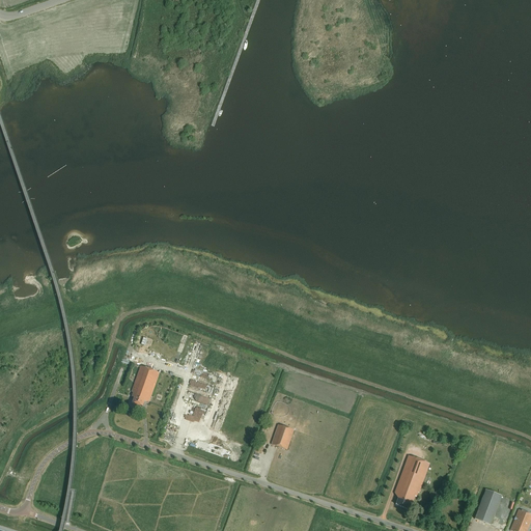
[(149,403),(160,373),(141,366),(132,392),(134,393),(132,397),(135,398),(133,403),(135,404),(134,406),(136,407),(138,408),(138,406),(142,407),(144,401),(149,403)]
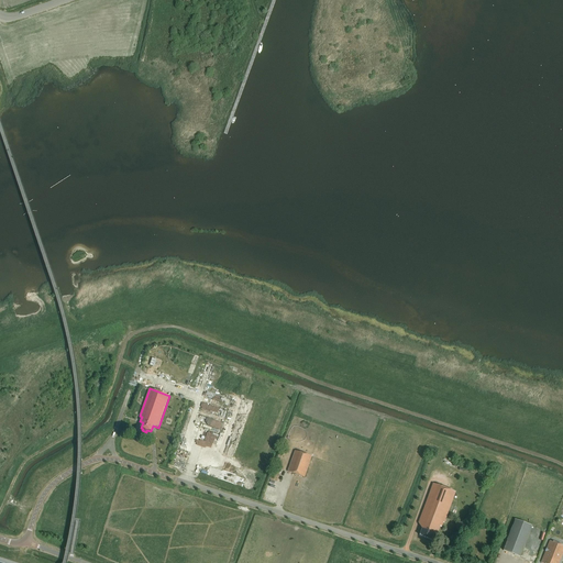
[(311,456),(299,452),(295,451),(288,472),(305,477),(311,456)]
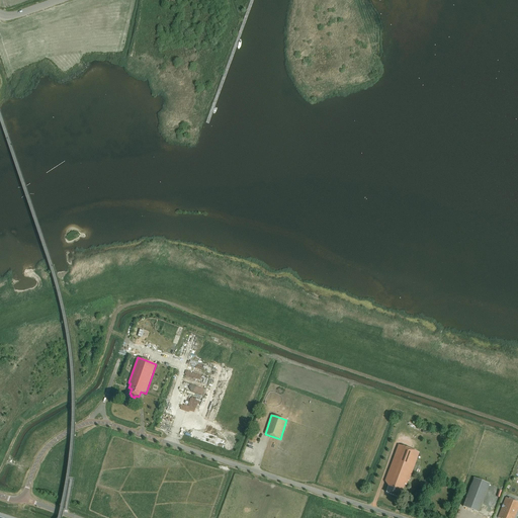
[(250,440),(248,448),(254,450),(256,442),(250,440)]
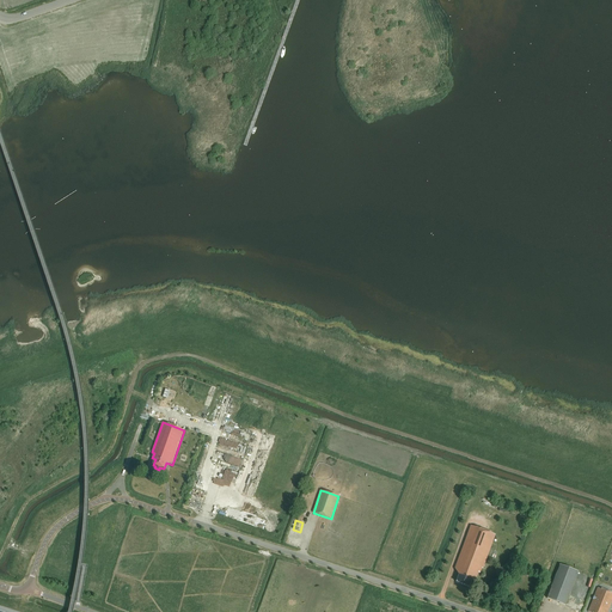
[(456,569),(458,574),(459,575),(457,582),(470,587),(472,580),(475,581),(478,574),(478,573),(481,573),(482,568),(483,569),(495,534),(471,526),(456,569)]
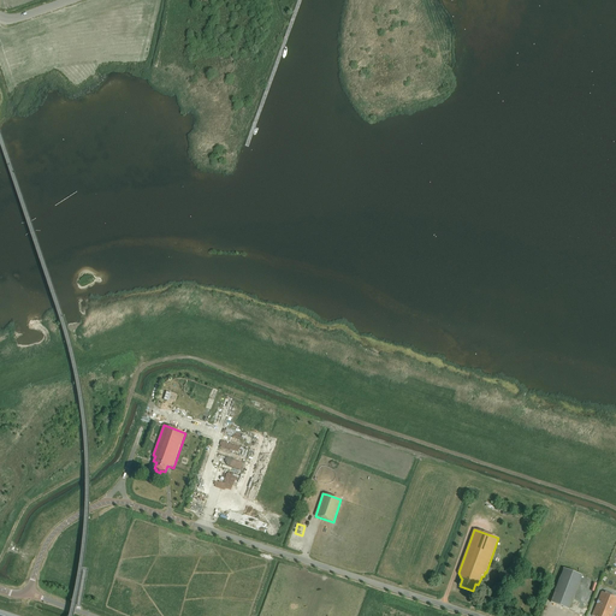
[(296,546),(301,535),(294,533),(289,544),(296,546)]
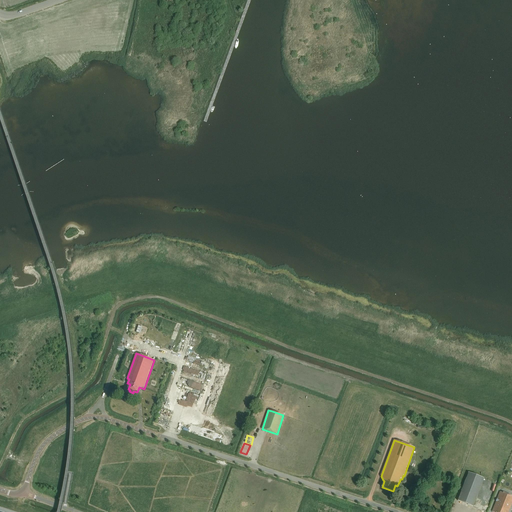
[(473,507),(483,480),(484,478),(469,472),(458,501),(473,507)]
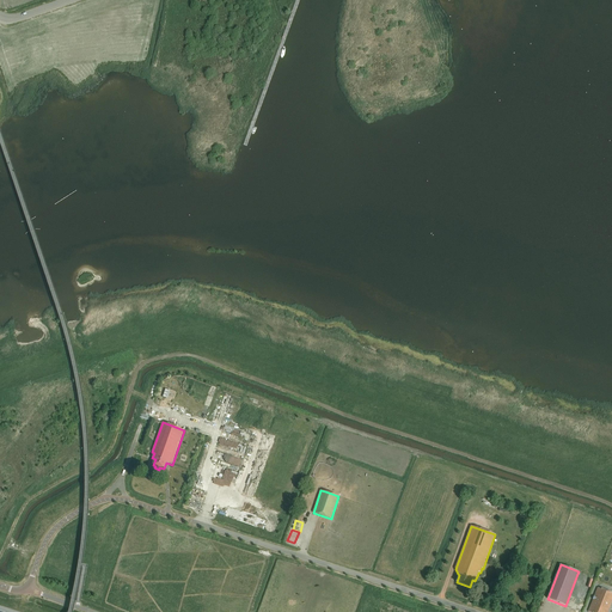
[(588,611),(607,611),(611,601),(607,600),(611,593),(598,588),(588,611)]
